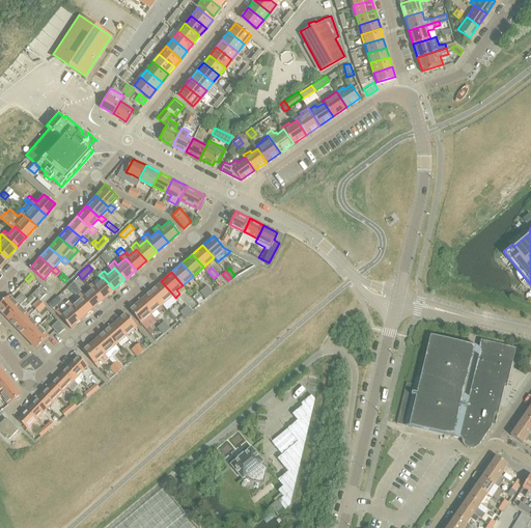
[(92,280),(87,284),(90,288),(92,286),(103,299),(106,295),(113,288),(103,277),(102,278),(95,283),(92,280)]
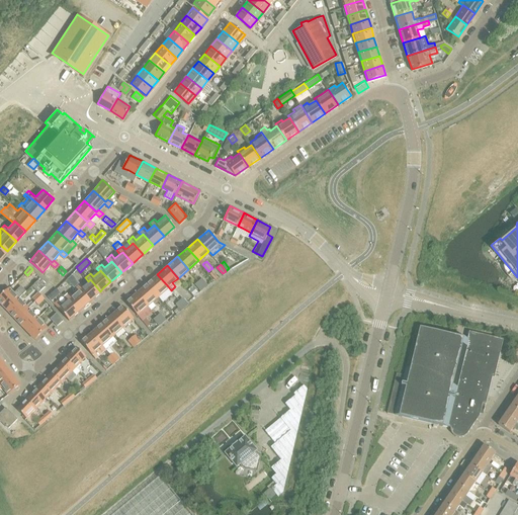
[(211,270),(209,272),(214,278),(217,276),(218,275),(212,270),(211,270)]
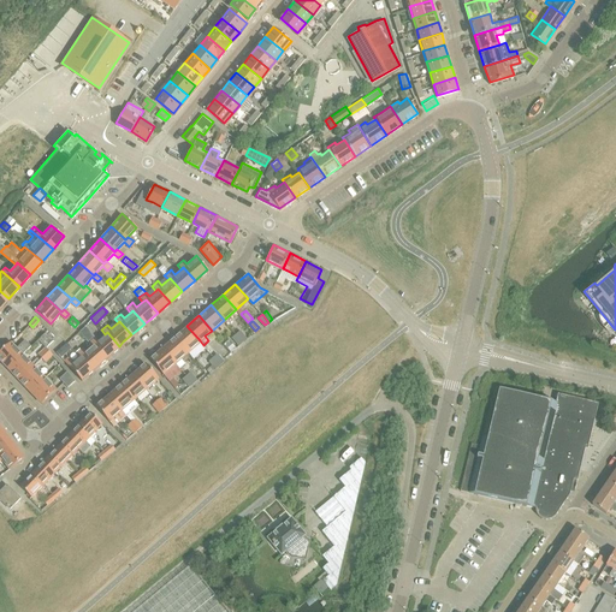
[(187,351),(200,340),(187,326),(175,337),(187,351)]
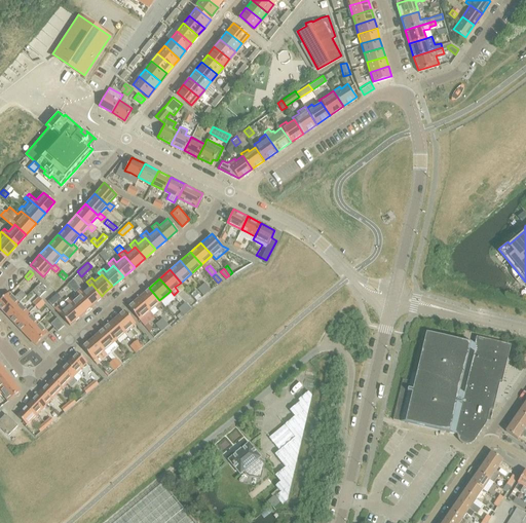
[(204,281),(201,284),(201,285),(207,291),(211,288),(204,282),(204,281)]
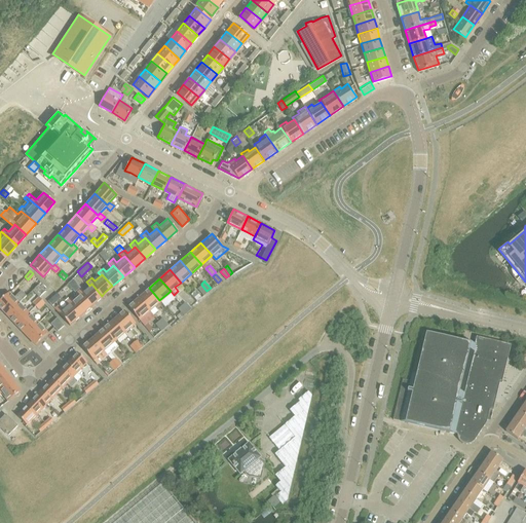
[(29,292),(35,298),(38,295),(39,296),(45,290),(39,283),(37,284),(29,292)]
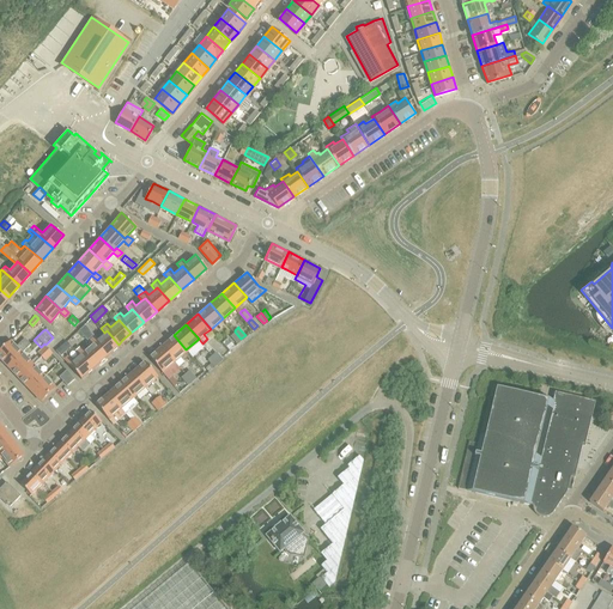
[(95,334),(87,339),(91,343),(93,341),(105,355),(110,352),(119,345),(107,330),(104,333),(98,338),(95,334)]
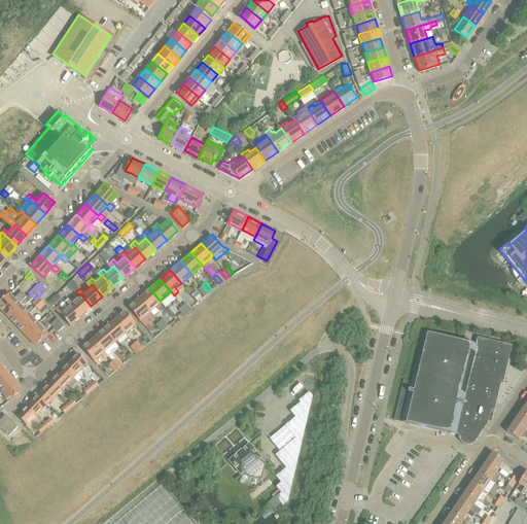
[(202,284),(198,287),(204,294),(207,291),(202,285),(202,284)]
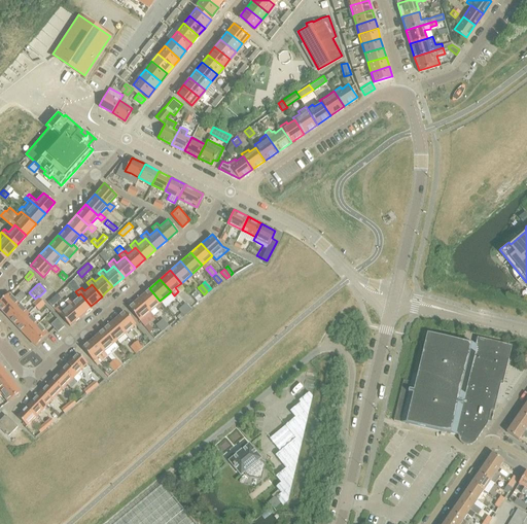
[(154,306),(160,301),(149,288),(139,297),(150,310),(153,314),(157,310),(154,306)]
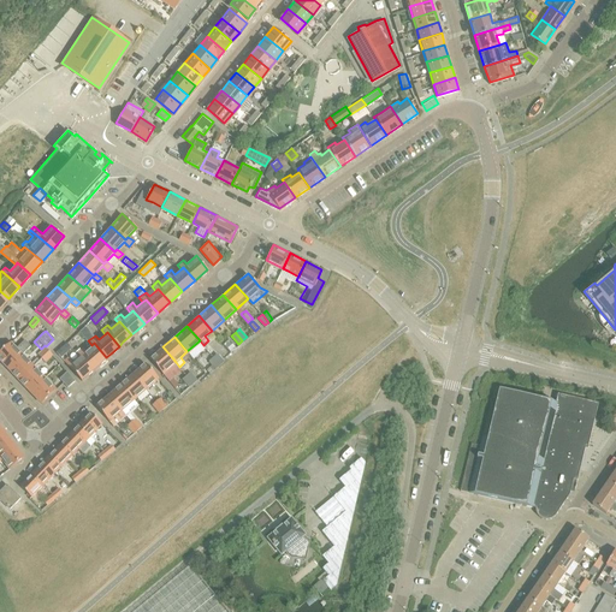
[(0,357),(7,366),(22,352),(30,345),(24,338),(16,346),(11,340),(0,350),(0,357)]
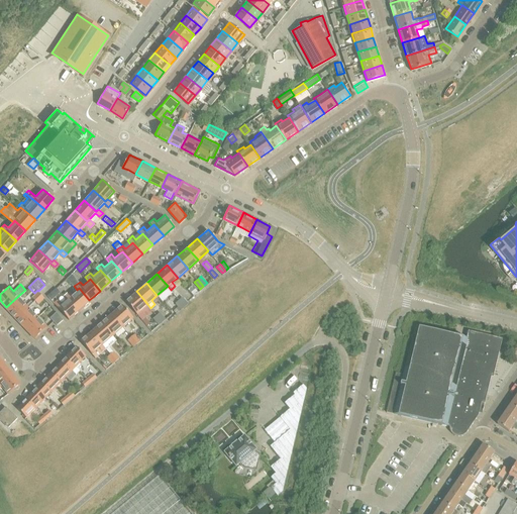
[(192,284),(187,288),(193,294),(198,290),(192,284)]
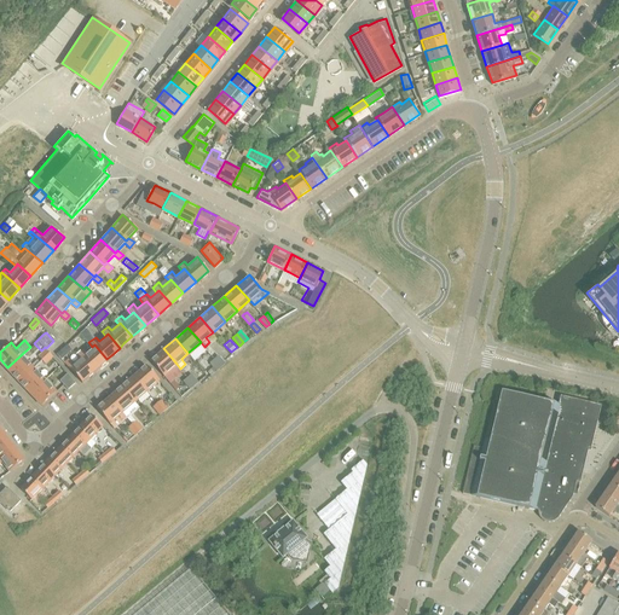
[(82,348),(76,354),(80,358),(82,355),(94,370),(98,366),(106,359),(94,344),(92,347),(86,352),(82,348)]
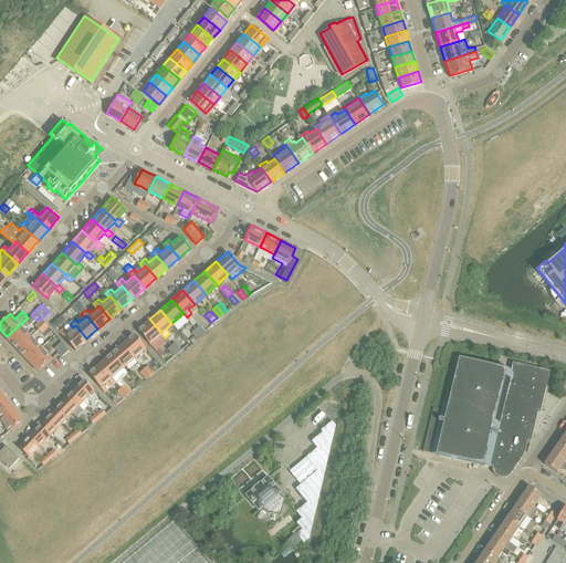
[(38,321),(34,324),(38,327),(45,321),(42,319),(41,318),(38,321)]
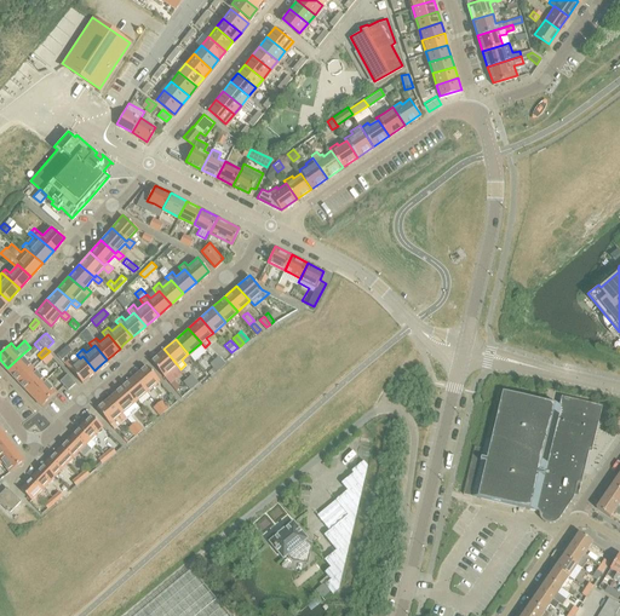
[(61,347),(56,352),(61,358),(62,357),(65,353),(67,353),(61,347)]
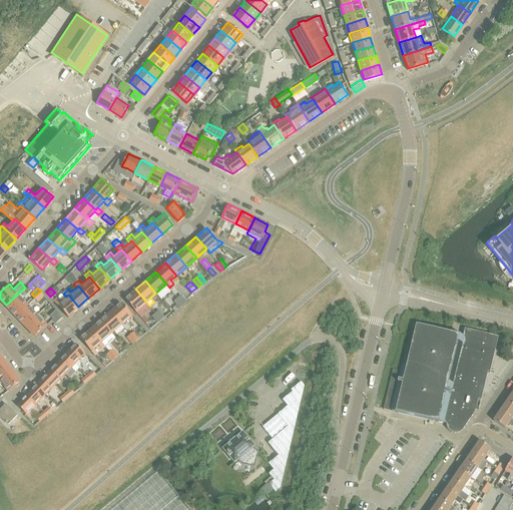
[(135,311),(146,302),(135,289),(124,298),(135,311)]
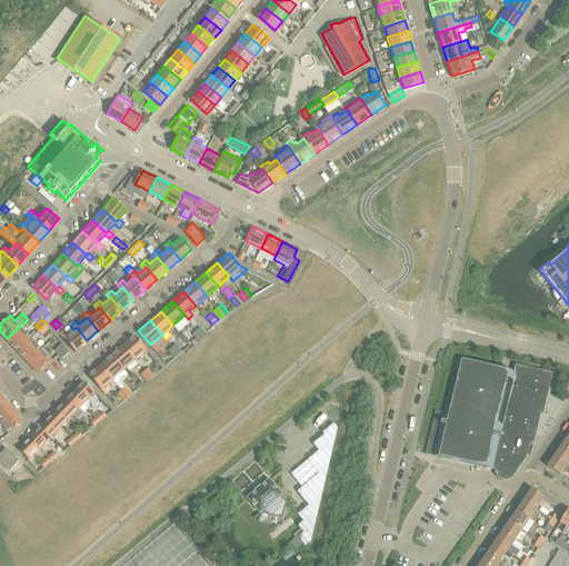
[(46,323),(38,329),(41,333),(42,334),(48,327),(49,327),(46,323)]
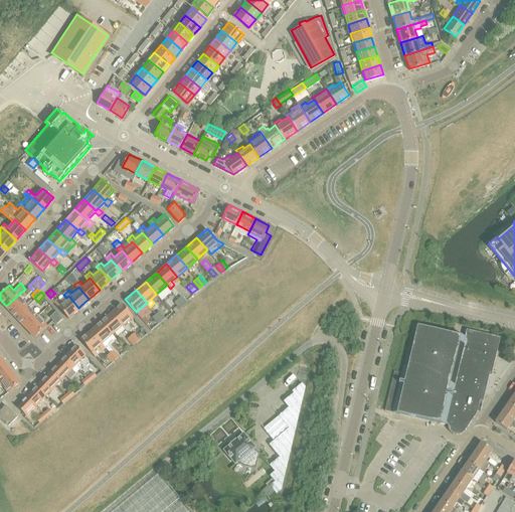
[(6,306),(15,316),(27,305),(18,295),(6,306)]
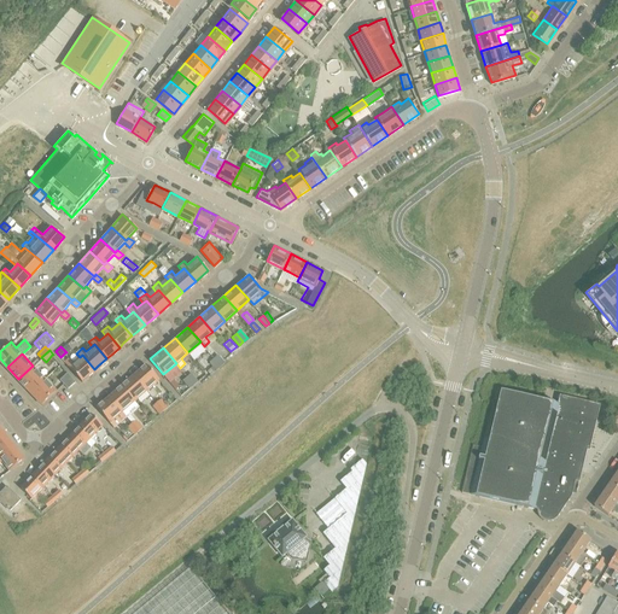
[(217,354),(214,357),(220,364),(223,362),(217,354)]
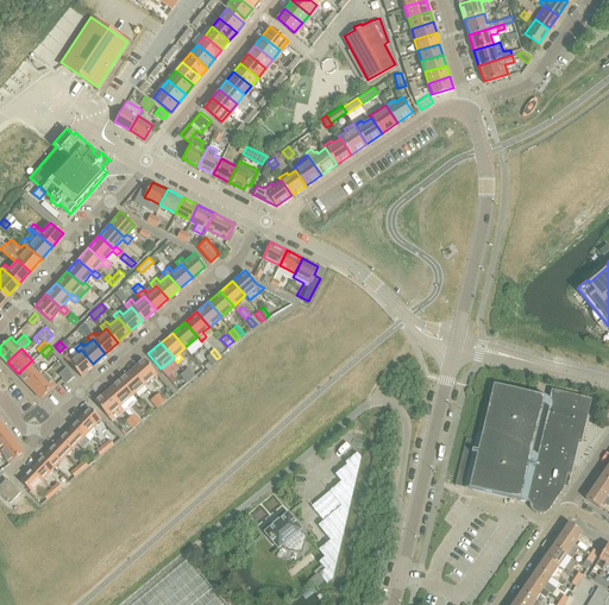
[(63,354),(77,371),(80,375),(85,371),(93,364),(81,350),(79,352),(73,358),(67,352),(63,354)]
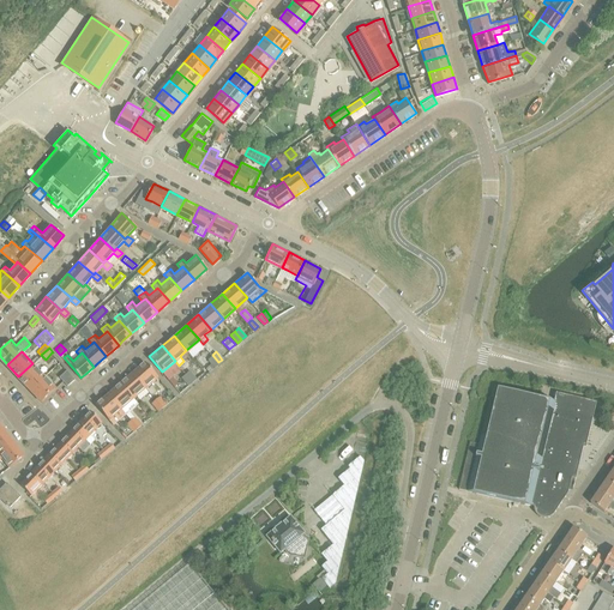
[(215,366),(218,362),(212,355),(208,358),(211,362),(215,366)]
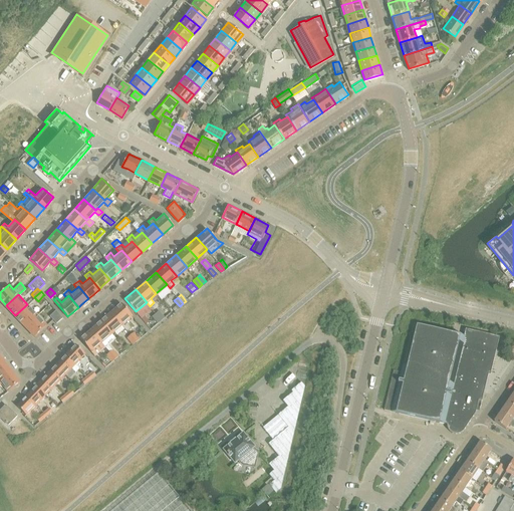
[(120,302),(110,311),(121,324),(121,323),(125,328),(131,324),(126,320),(132,315),(120,302)]
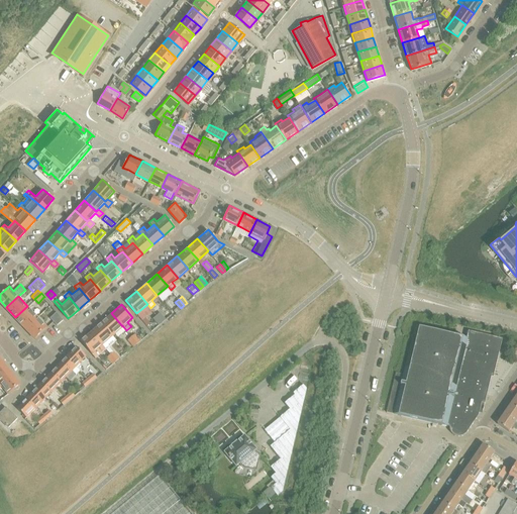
[(15,317),(24,327),(36,315),(27,306),(15,317)]
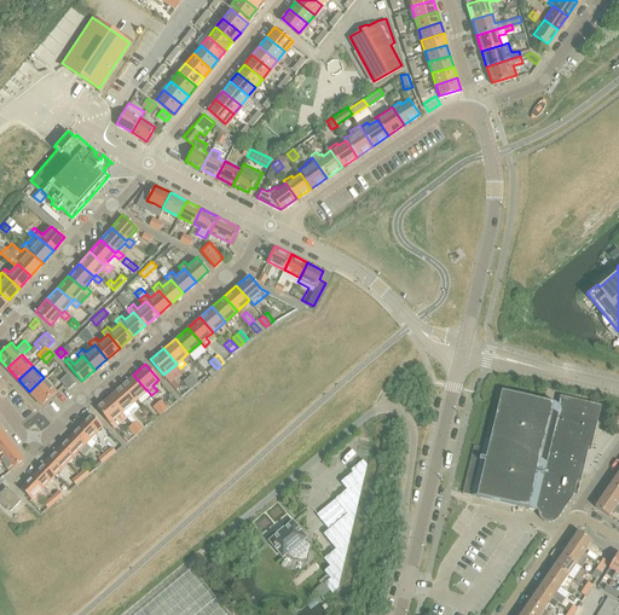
[(67,387),(75,381),(67,372),(59,378),(67,387)]
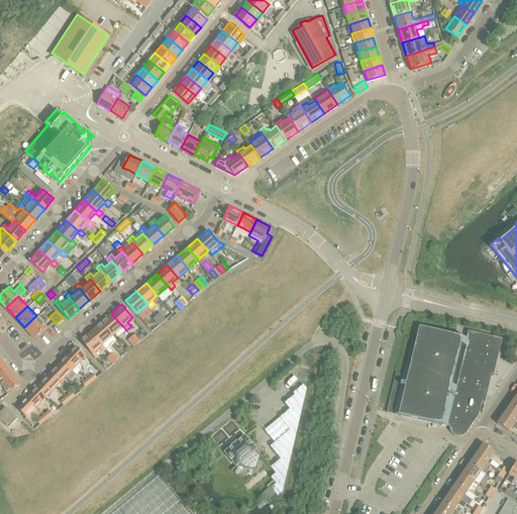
[(160,311),(156,314),(162,320),(165,318),(160,311)]
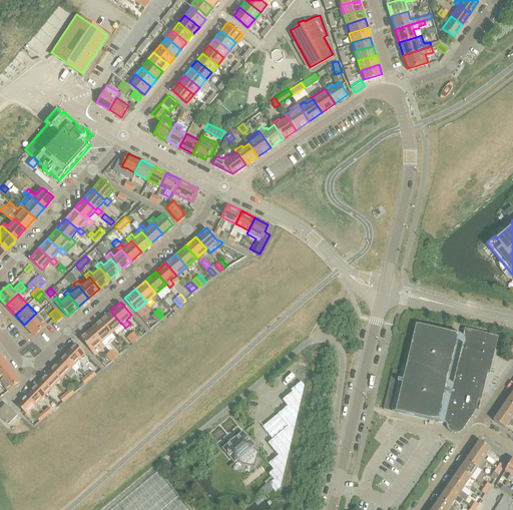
[(110,311),(100,320),(111,332),(121,324),(110,311)]
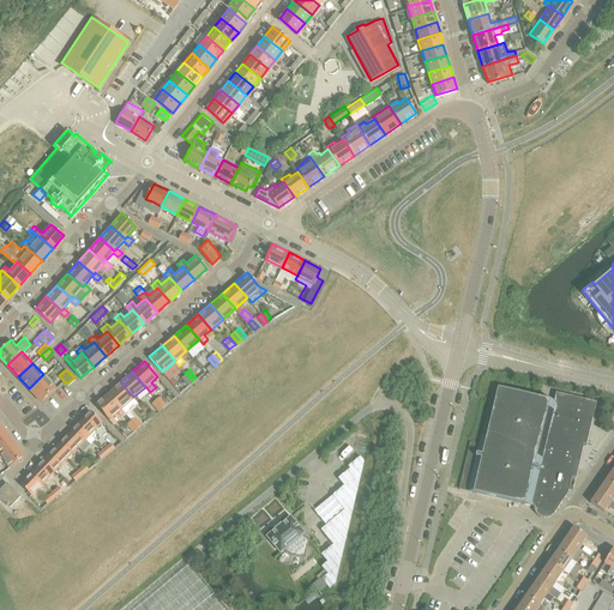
[(188,384),(192,380),(185,373),(181,376),(188,384)]
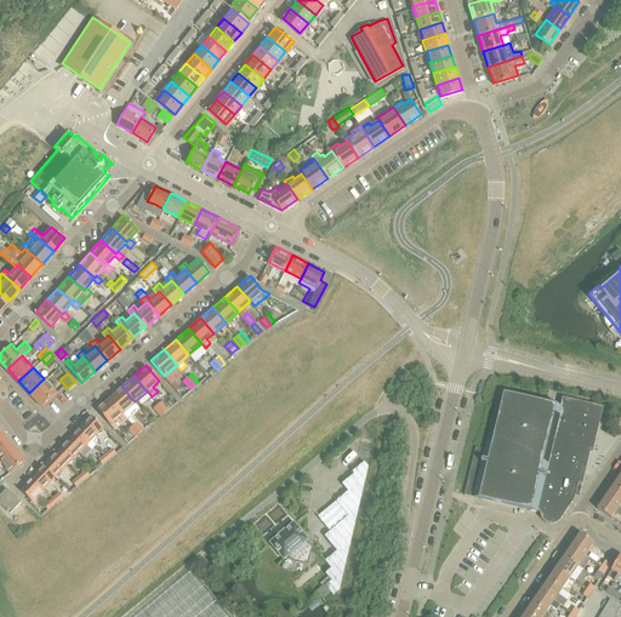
[(56,392),(44,378),(29,393),(41,405),(56,392)]
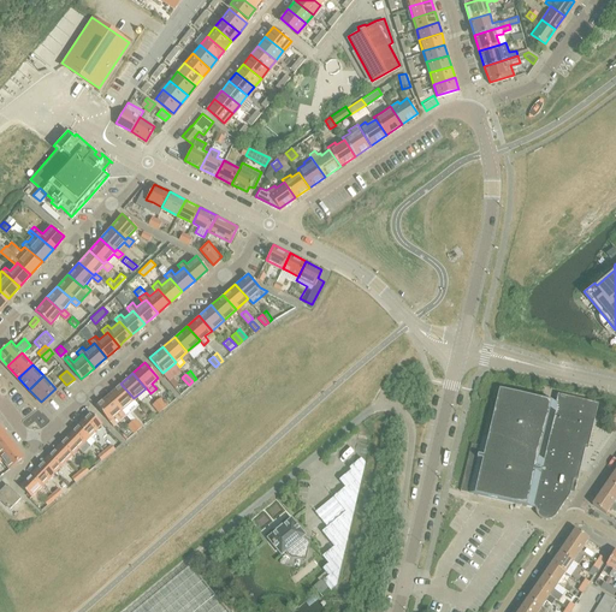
[(120,384),(108,393),(122,409),(134,398),(120,384)]
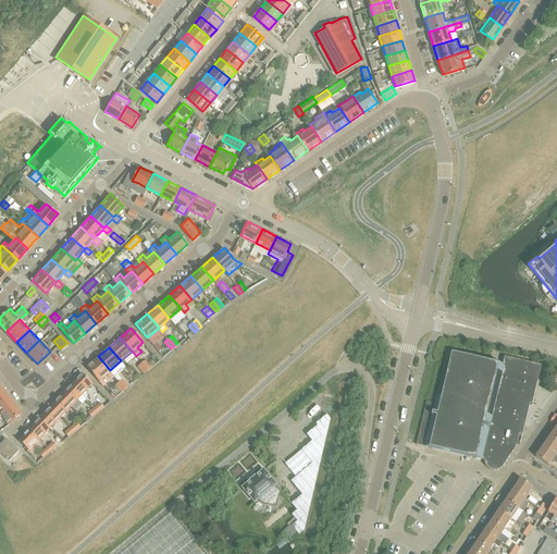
[(416,442),(481,457),(484,458),(484,462),(486,465),(489,467),(491,468),(493,468),(496,468),(499,467),(503,464),(514,448),(515,446),(516,443),(517,435),(518,432),(519,433),(521,433),(523,423),(524,421),(525,421),(529,409),(528,408),(529,405),(530,401),(532,401),(532,398),(536,383),(541,364),(504,355),(502,362),(446,349),(446,351),(444,360),(443,361),(444,361),(442,370),(441,370),(441,371),(442,371),(440,381),(438,381),(438,382),(436,391),(436,392),(434,402),(425,399),(416,442)]
